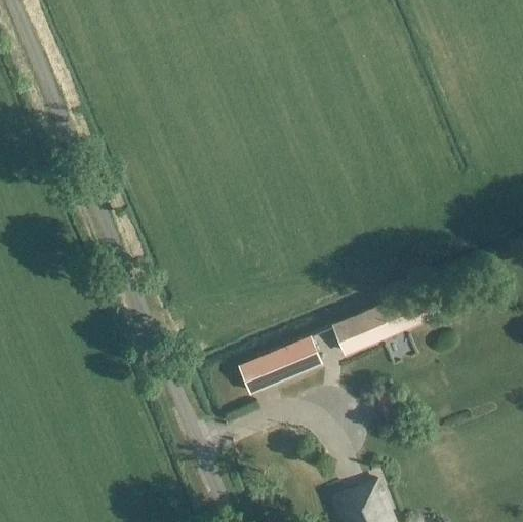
[(331,327),(343,354),(429,317),(417,290),(331,327)]
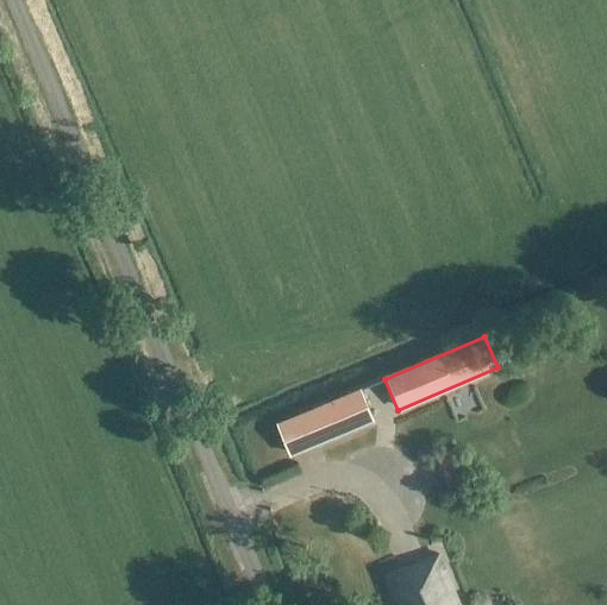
[(365,397),(382,392),(376,375),(360,378),(365,397)]
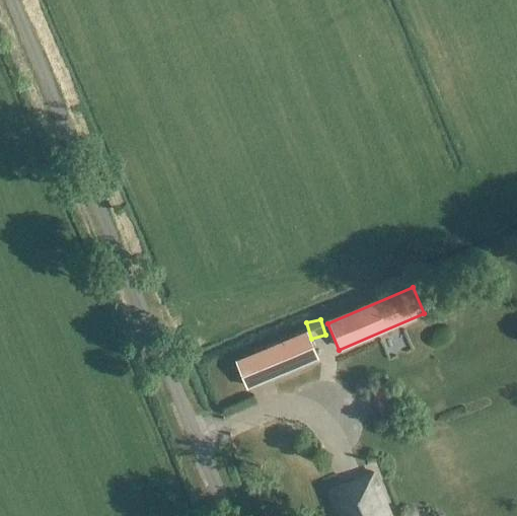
[(302,333),(234,362),(246,389),(314,360),(302,333)]
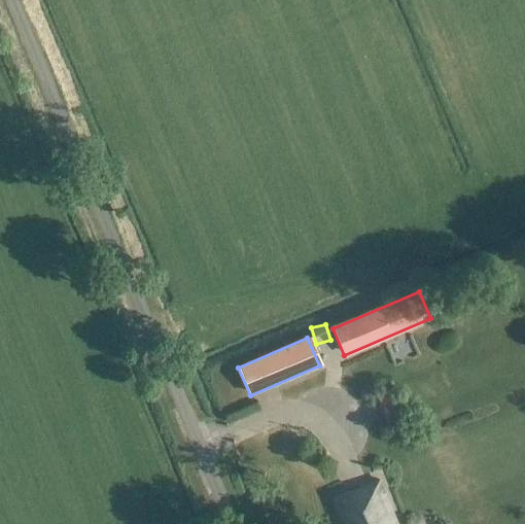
[(403,411),(390,388),(371,398),(383,421),(403,411)]
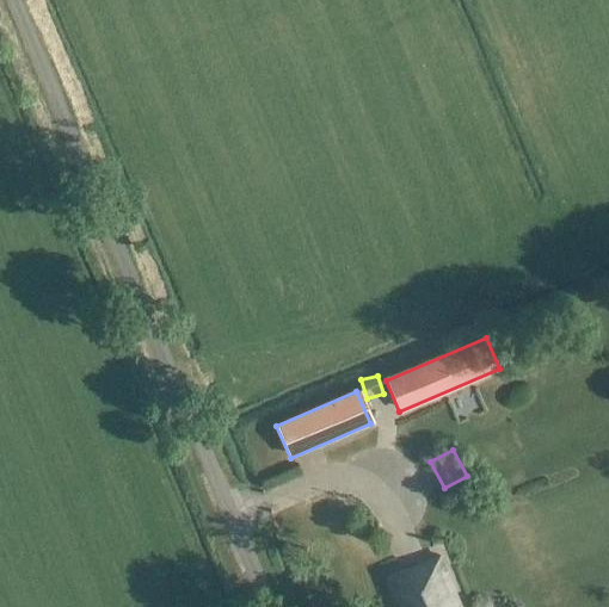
[(455,606),(435,559),(385,581),(395,606),(455,606)]
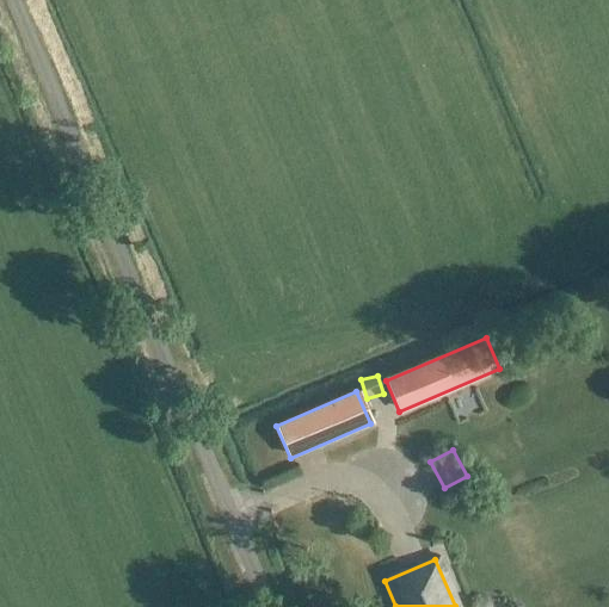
All buildings are outlined.
